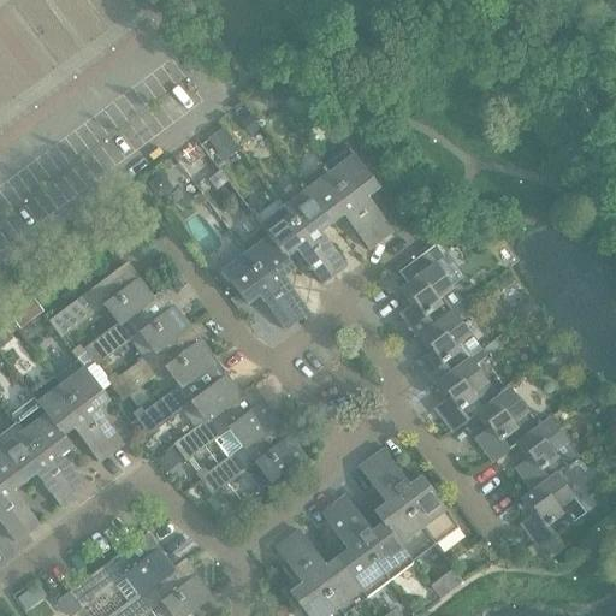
[(367,199),(379,189),(349,149),(325,167),(381,243),(394,234),(367,199)]
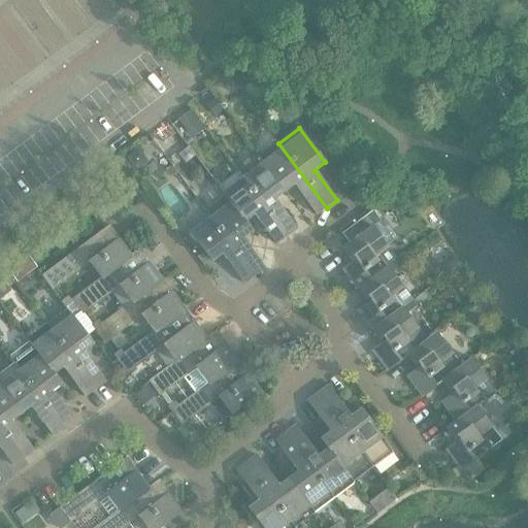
[(327,208),(278,143),(258,159),(284,193),(294,186),(317,216),(327,208)]
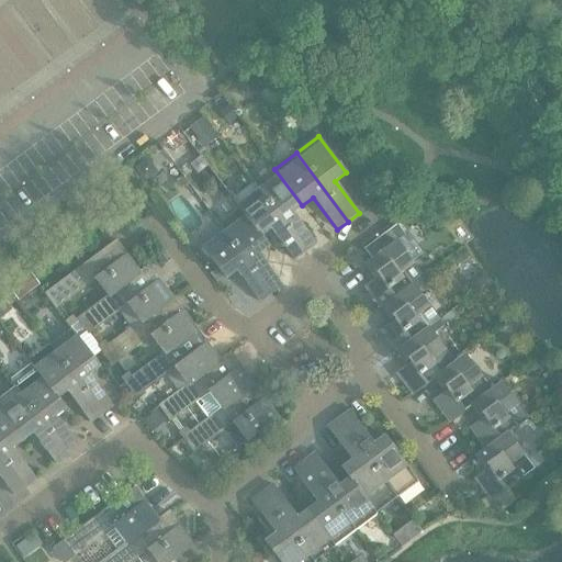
[(292,213),(302,205),(274,169),(254,184),(305,253),(316,245),(292,213)]
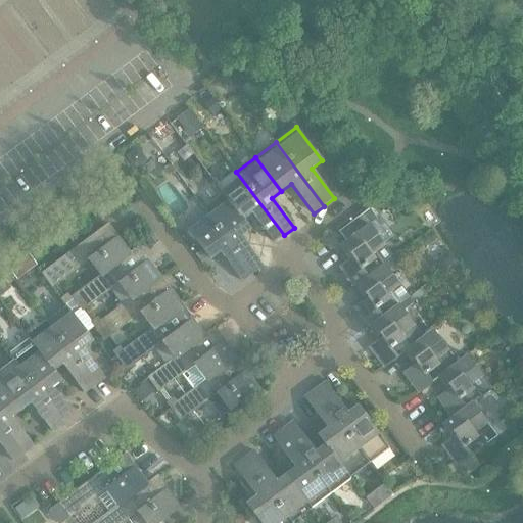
[(284,235),(236,172),(218,186),(224,195),(242,220),(252,212),(275,242),(284,235)]
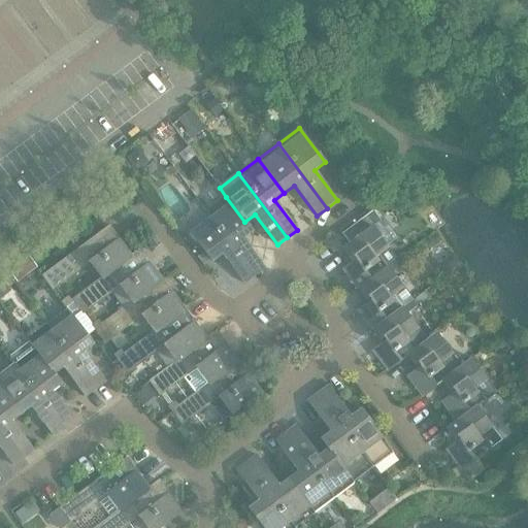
[(242,238),(252,231),(244,222),(226,197),(206,211),(255,276),(265,268),(242,238)]
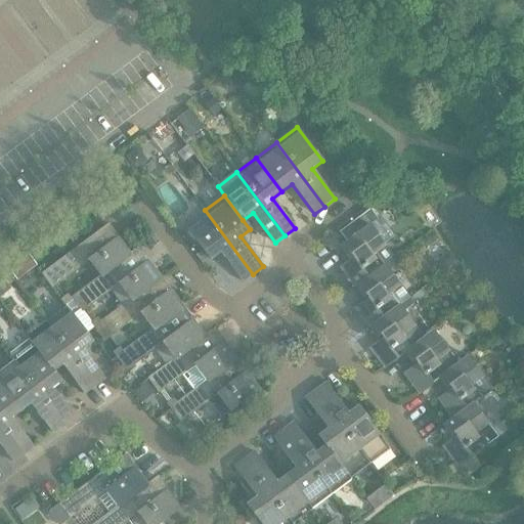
[(395,258),(386,245),(370,224),(378,219),(370,209),(340,232),(347,242),(341,247),(348,258),(352,255),(355,258),(342,268),(356,287),(384,266),(395,258)]
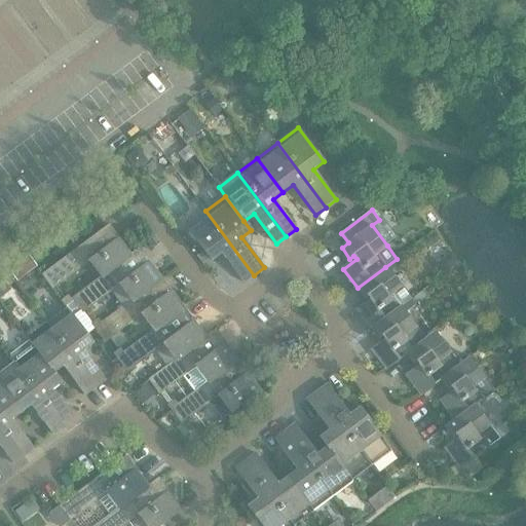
[(254,275),(205,211),(186,225),(212,260),(221,253),(243,283),(254,275)]
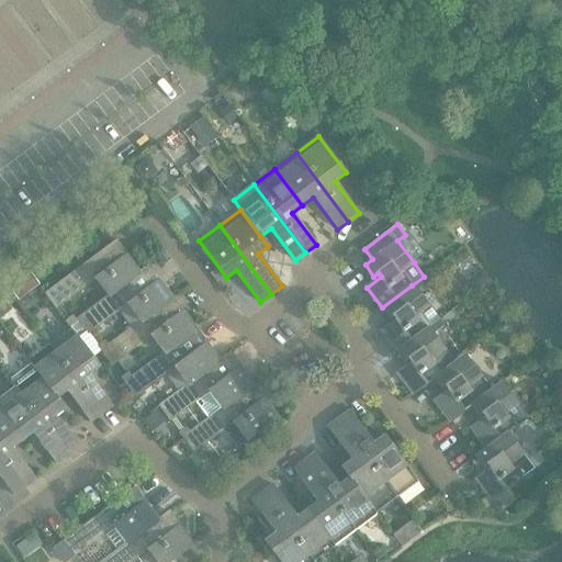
[(57,307),(96,278),(108,295),(139,271),(126,254),(107,268),(97,255),(46,292),(57,307)]
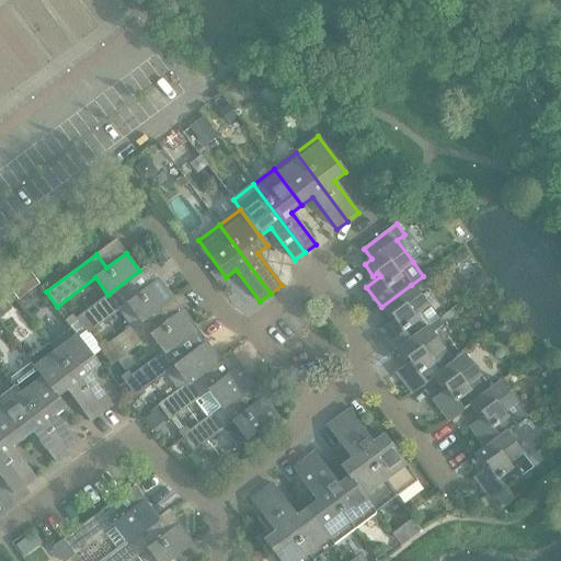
[(130,329),(173,297),(149,264),(139,271),(107,295),(78,317),(89,332),(117,311),(130,329)]
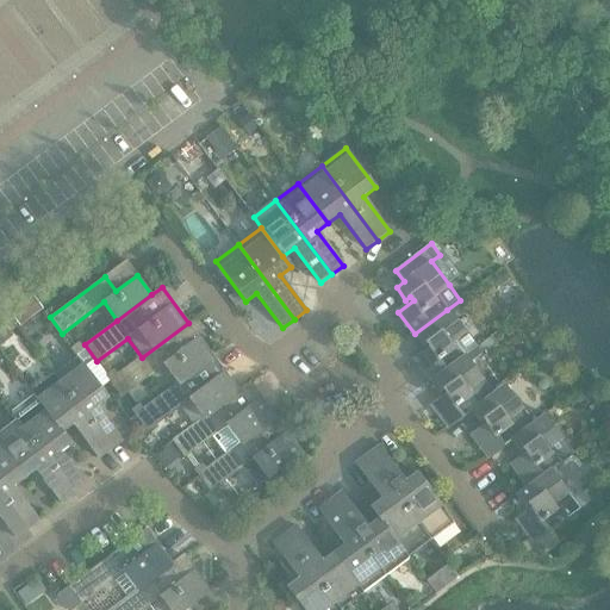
[(414,359),(430,380),(464,355),(474,347),(447,310),(415,334),(423,347),(427,344),(429,348),(414,359)]
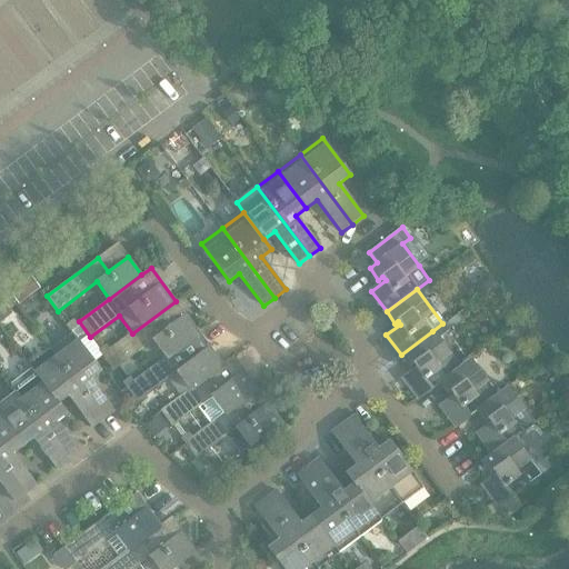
[(167,357),(199,332),(176,301),(132,333),(110,350),(103,355),(113,369),(153,339),(167,357)]
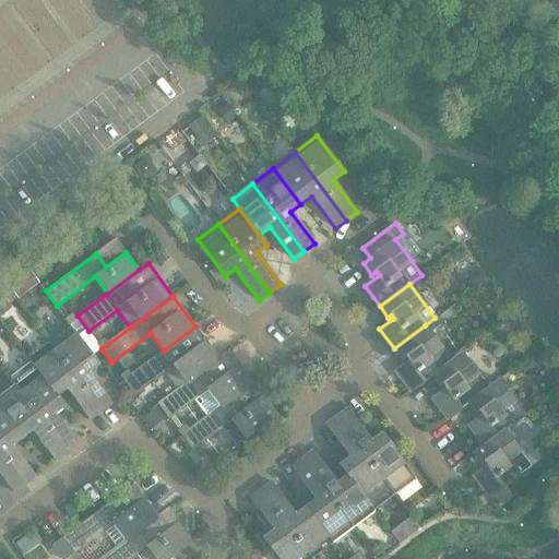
[(75,321),(74,319),(72,316),(66,321),(70,325),(75,321)]
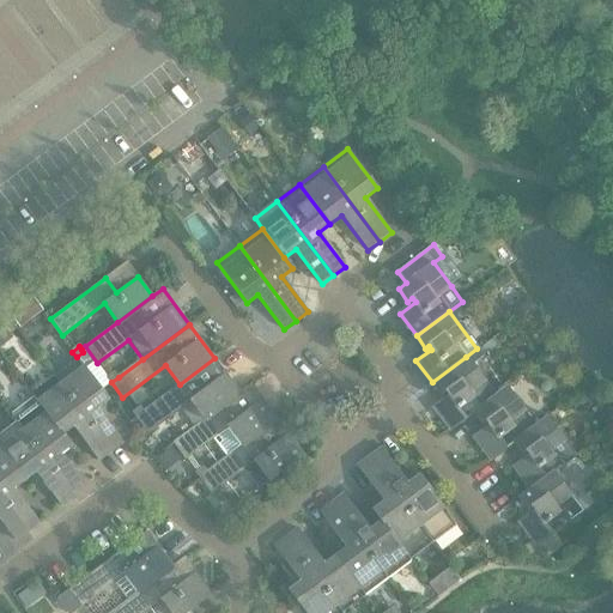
[(496,396),(484,381),(466,357),(432,382),(442,395),(445,392),(449,396),(434,407),(450,429),(473,413),(496,396)]
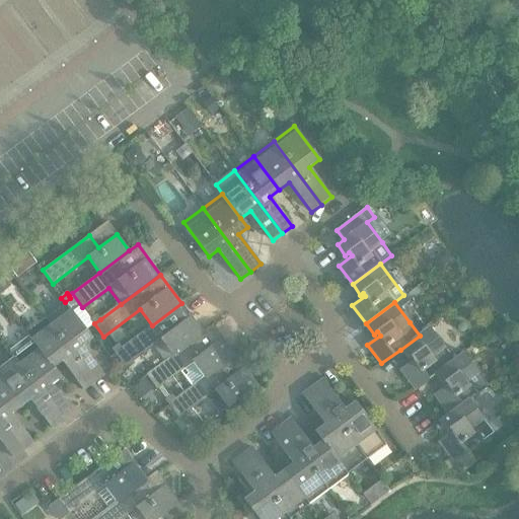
[(163,362),(203,331),(181,303),(152,325),(122,348),(116,353),(126,366),(152,347),(163,362)]
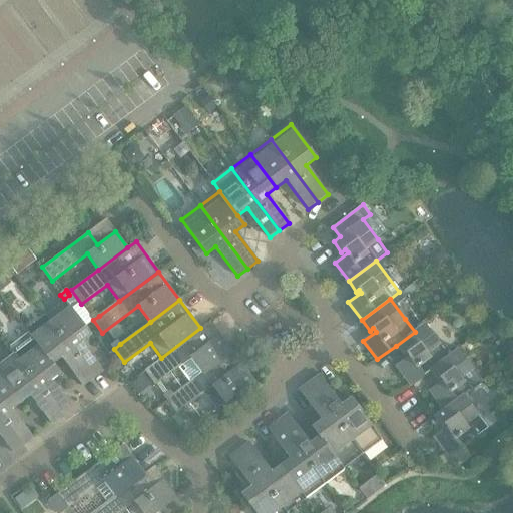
[(82,341),(91,335),(66,302),(47,316),(94,378),(104,370),(82,341)]
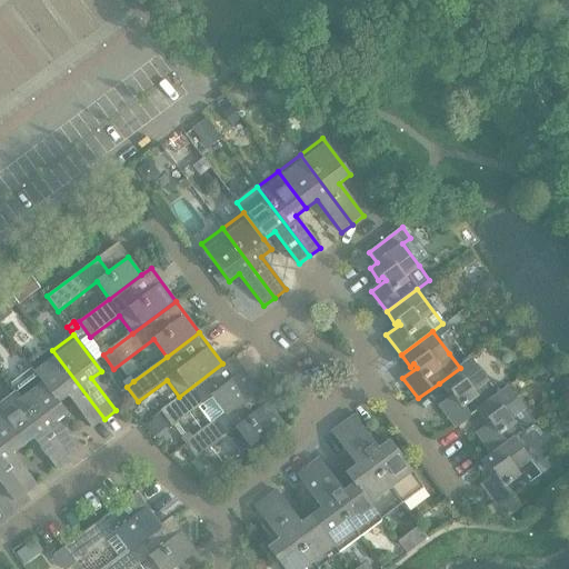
[(103,355),(110,350),(106,346),(100,350),(103,355)]
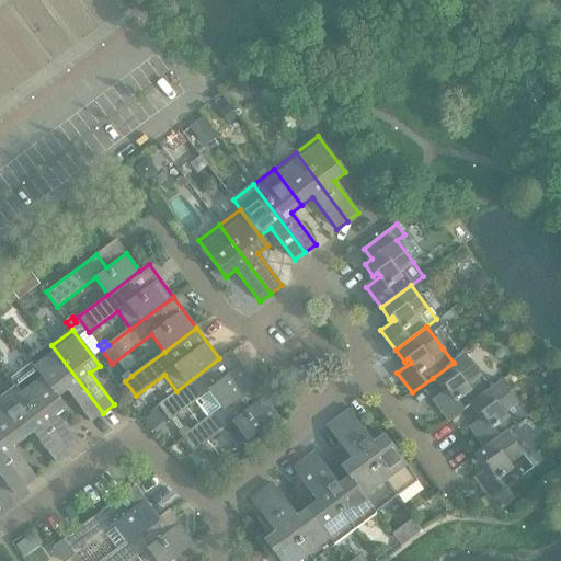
[(103,413),(52,345),(29,362),(31,365),(46,386),(48,385),(57,397),(68,389),(92,421),(103,413)]
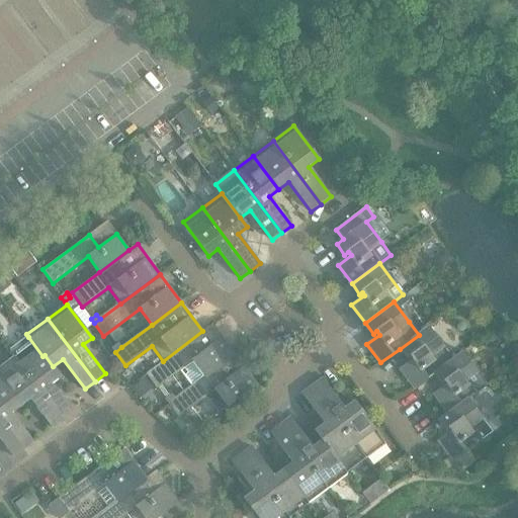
[(218,367),(235,354),(212,325),(202,331),(163,361),(147,373),(158,387),(183,368),(188,374),(185,376),(193,385),(218,367)]
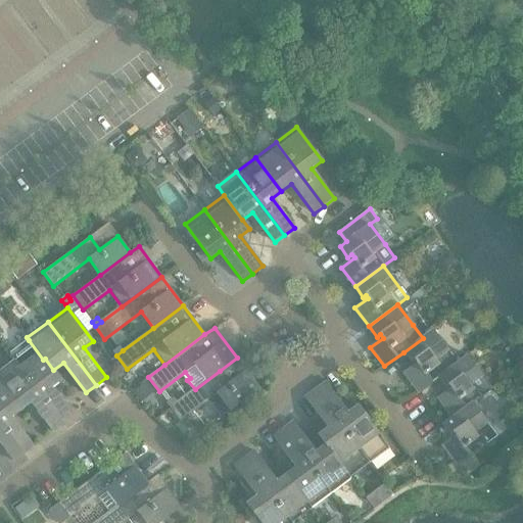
[(432,331),(423,338),(403,352),(411,363),(415,361),(417,364),(405,373),(419,392),(438,378),(457,364),(432,331)]
